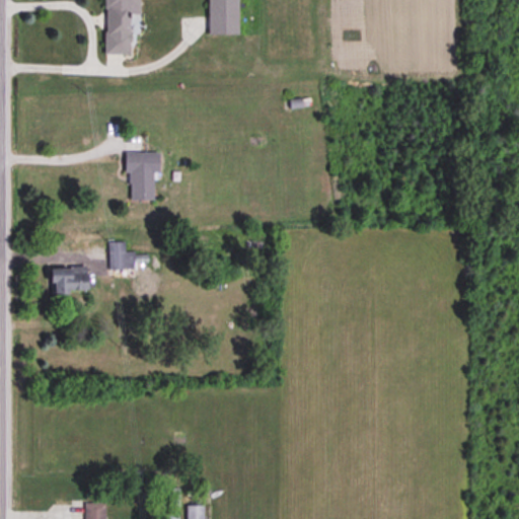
[(128,55),(128,13),(139,13),(138,0),(103,0),(103,55),(128,55)]
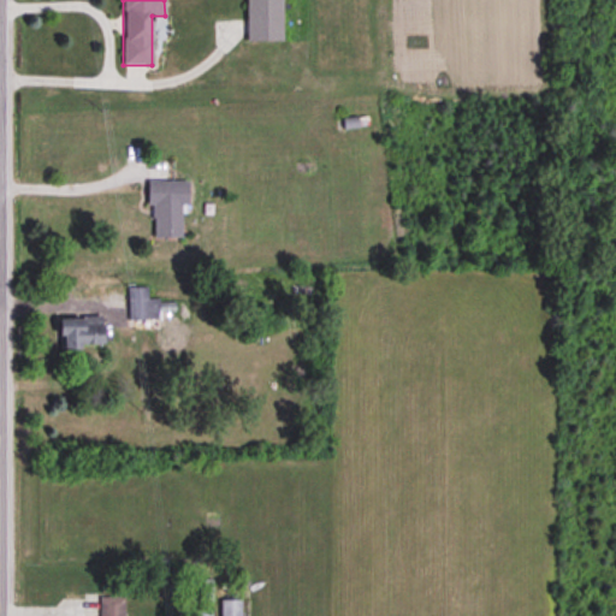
[(246,0),(246,42),(282,42),(282,0),(246,0)]
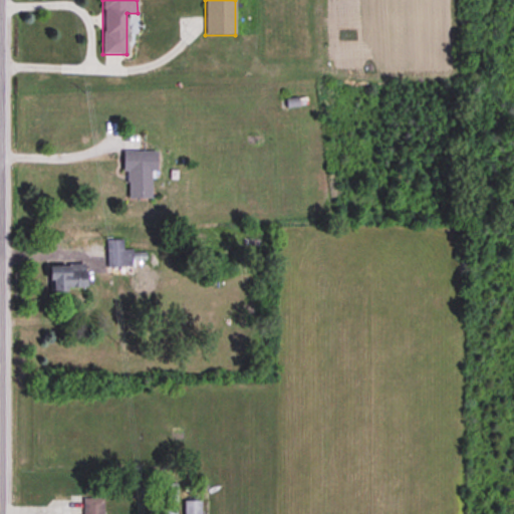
[(124,199),(154,199),(154,152),(124,152),(124,199)]
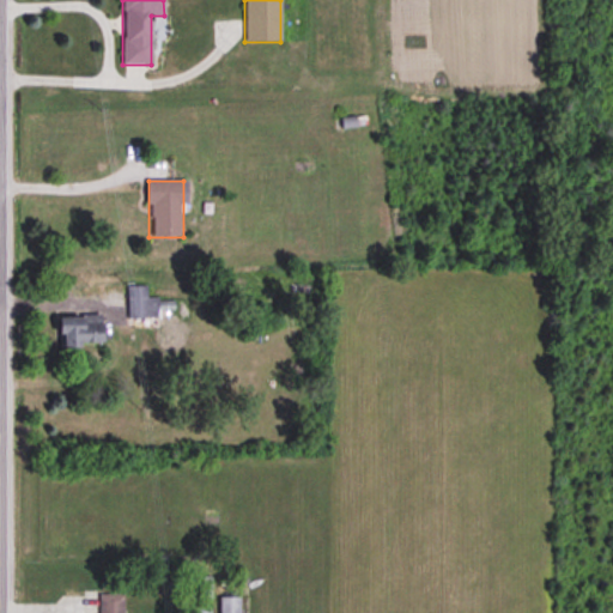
[(158,319),(158,310),(173,310),(173,299),(146,299),(146,286),(127,286),(128,319),(158,319)]
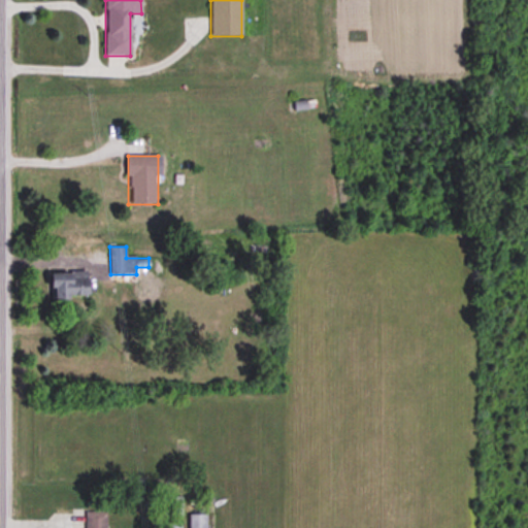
[(86,271),(50,272),(51,299),(87,298),(86,271)]
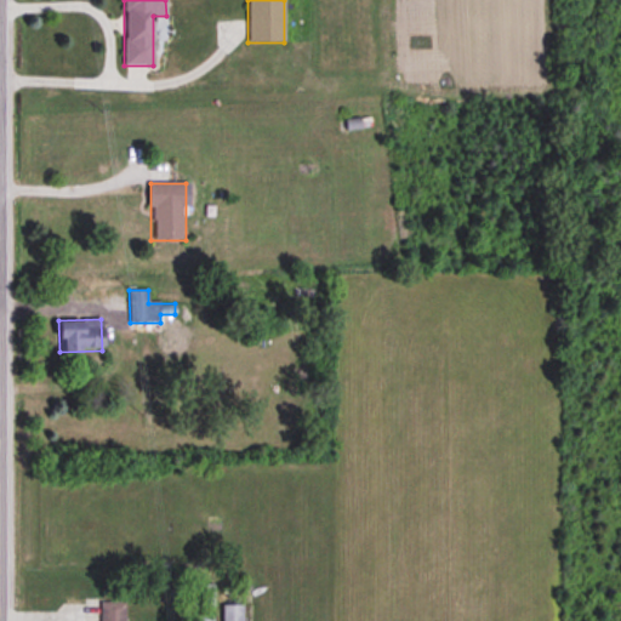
[(127,620),(129,603),(97,603),(96,620),(127,620)]
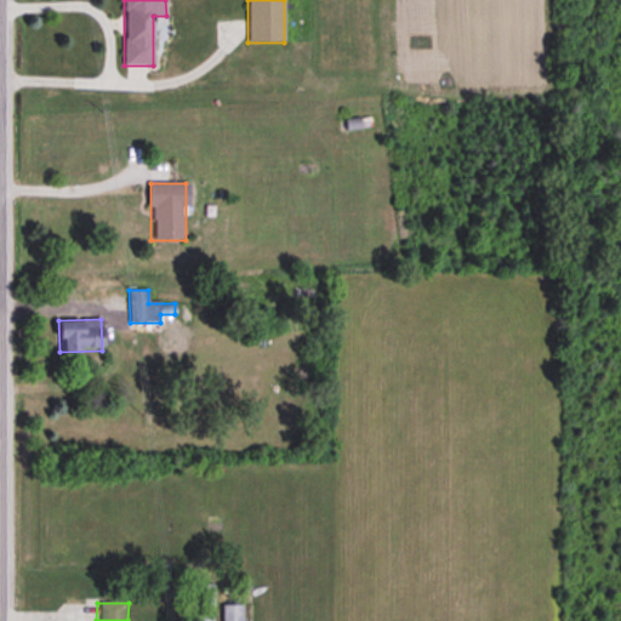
[(241,620),(243,605),(223,605),(222,620),(241,620)]
